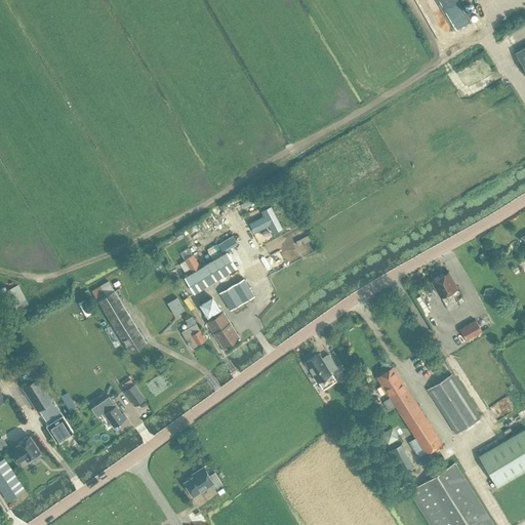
[(524,47),(515,53),(524,71),(524,47)]
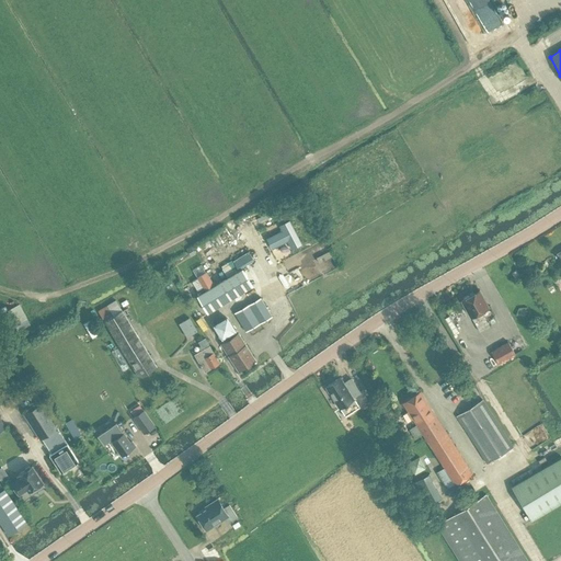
[(282,231),(266,239),(271,249),(286,241),(292,249),(300,244),(288,220),(278,226),(282,231)]
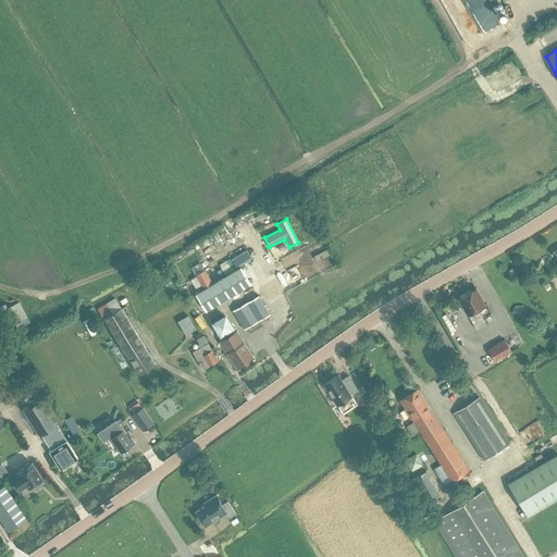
[(189,245),(185,247),(189,255),(194,252),(189,245)]
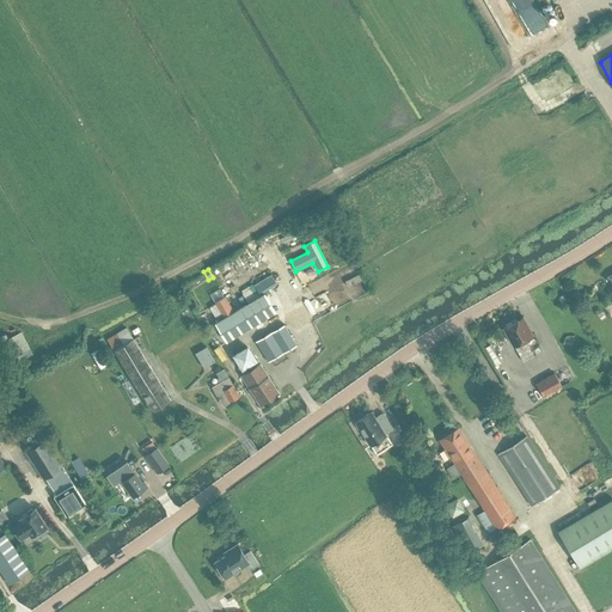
[(258,294),(275,283),(270,275),(254,286),(258,294)]
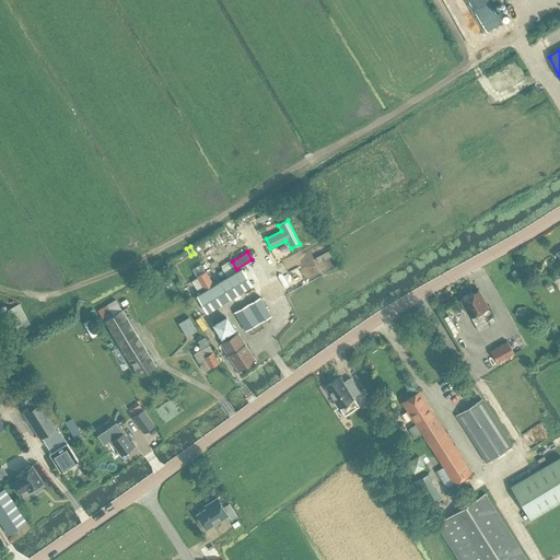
[(200,265),(191,269),(197,279),(205,291),(213,286),(206,273),(200,265)]
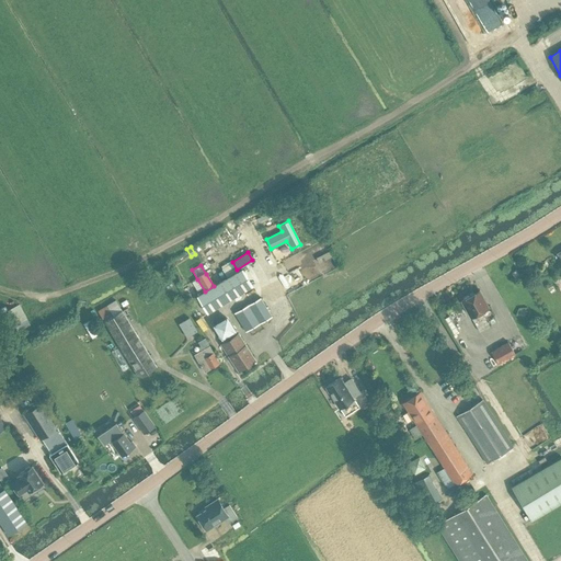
[(205,292),(196,297),(206,312),(251,285),(241,270),(214,286),(205,292)]
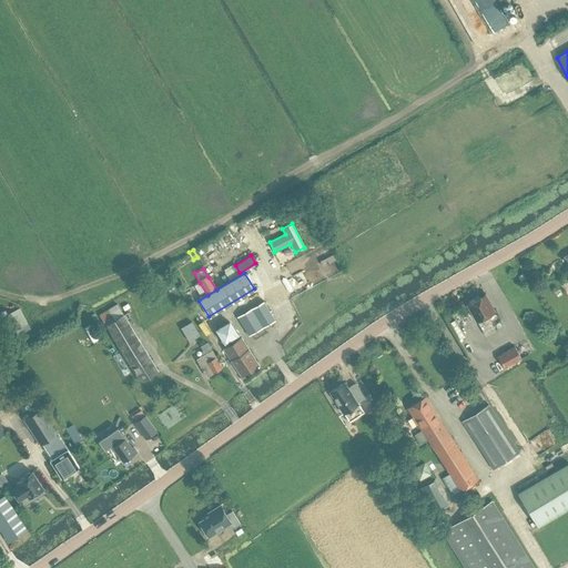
[(148,300),(156,294),(151,284),(142,290),(148,300)]
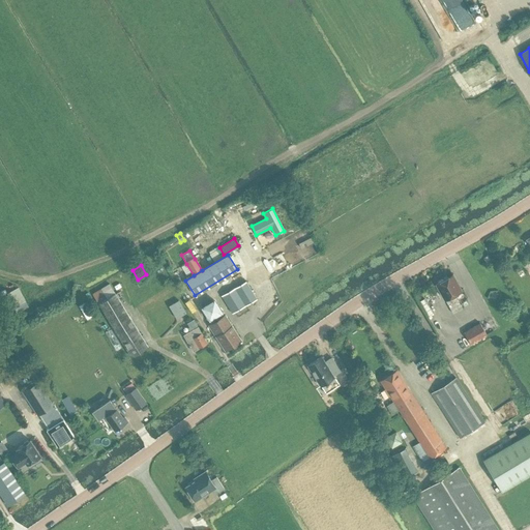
[(462,290),(452,274),(436,284),(445,299),(453,314),(463,308),(454,294),(462,290)]
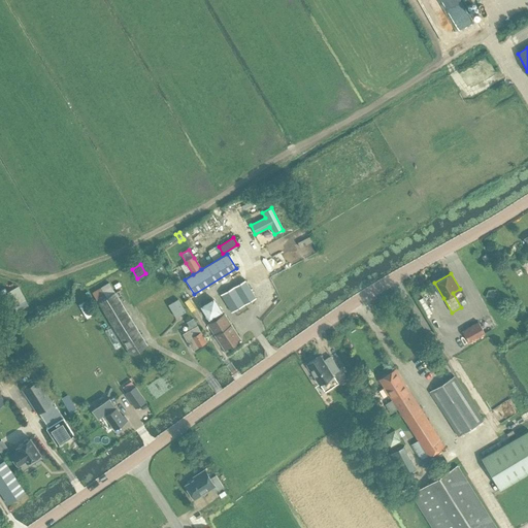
[(231,311),(255,298),(245,282),(222,295),(231,311)]
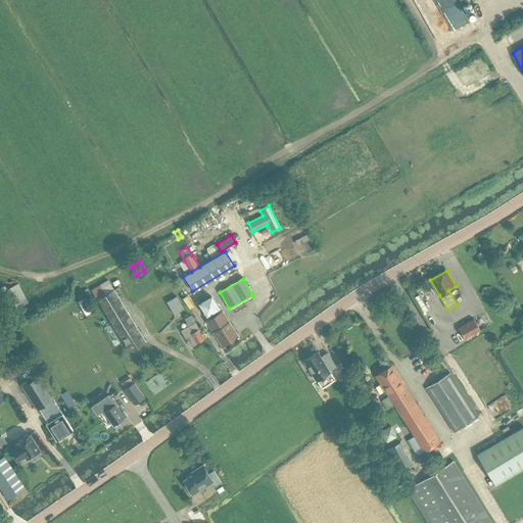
[(108,280),(92,290),(130,352),(146,342),(108,280)]
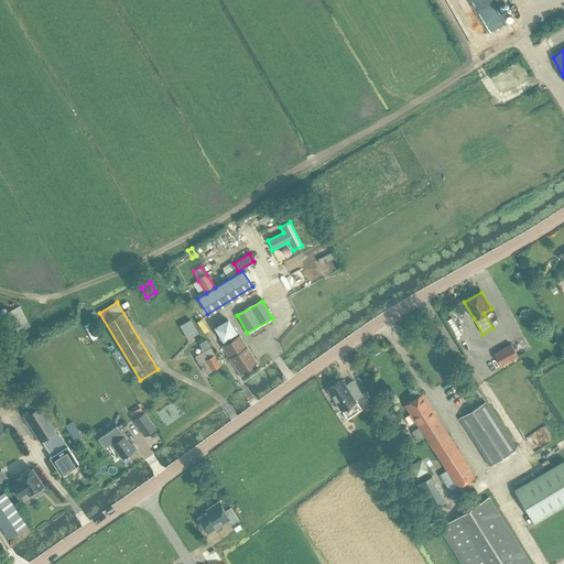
[(19,306),(10,312),(21,332),(30,326),(19,306)]
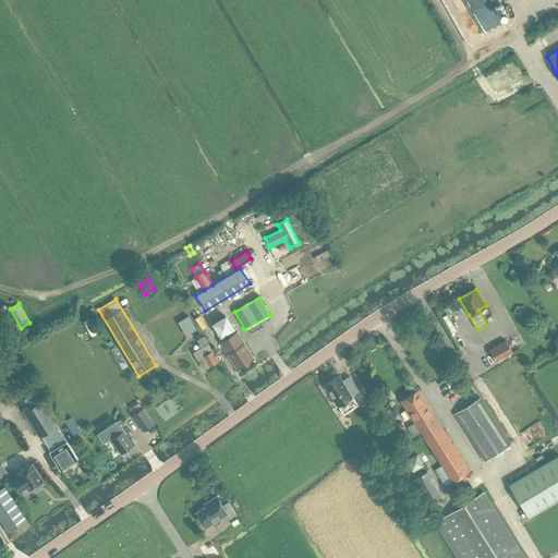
[(235,329),(227,315),(211,324),(220,338),(235,329)]
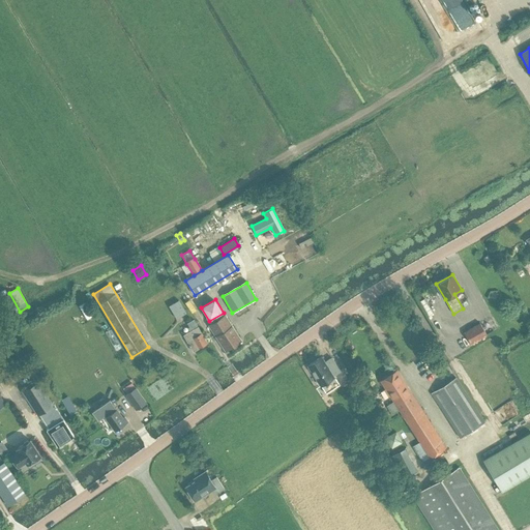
[(177,319),(185,314),(178,301),(170,306),(177,319)]
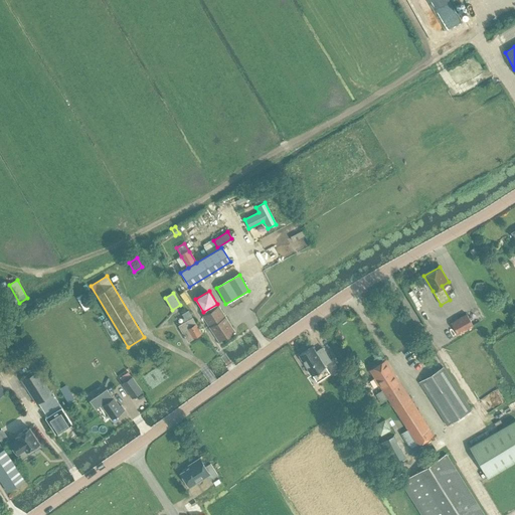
[(219,341),(233,331),(218,307),(203,316),(219,341)]
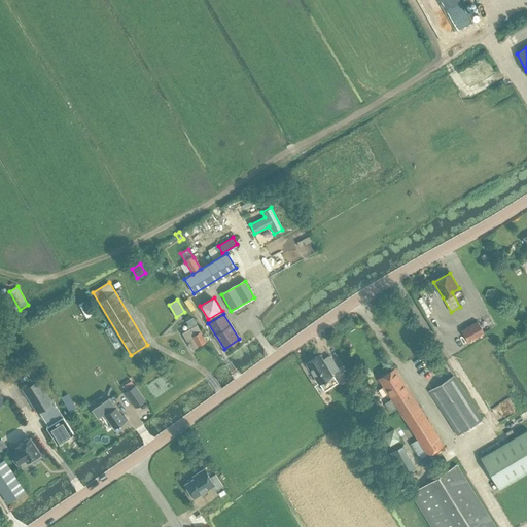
[(192,349),(205,341),(192,319),(186,323),(187,325),(186,326),(188,329),(182,332),(192,349)]
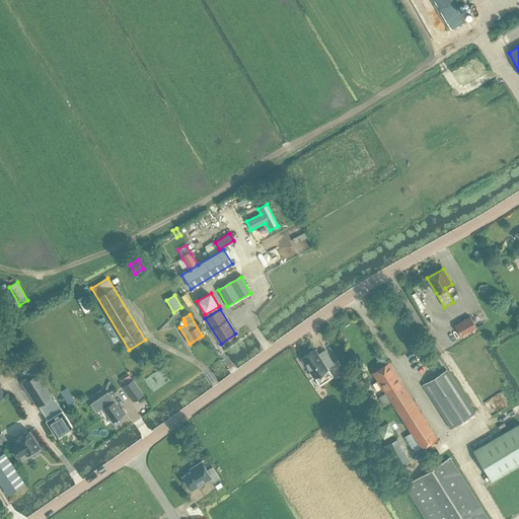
[(461,337),(476,328),(470,317),(454,326),(461,337)]
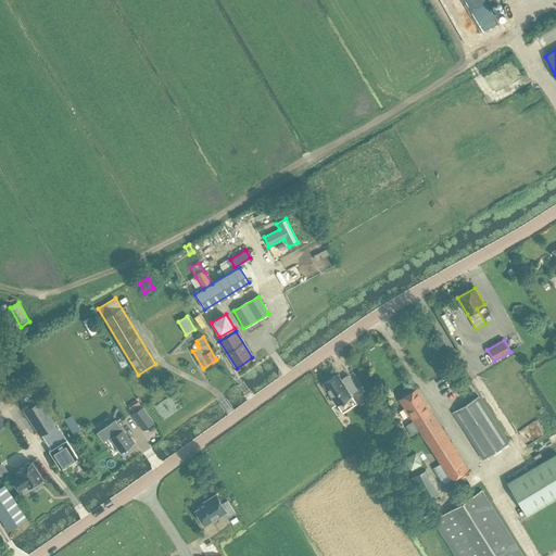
[(337,375),(323,383),(336,404),(342,414),(356,404),(350,395),(349,393),(356,389),(348,375),(340,380),(337,375)]
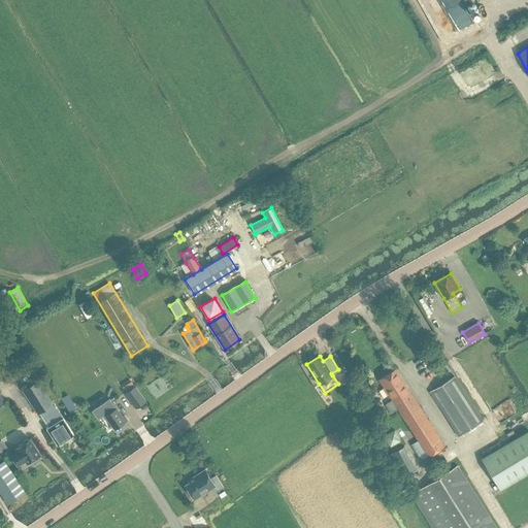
[(421,459),(443,444),(395,369),(378,380),(392,400),(385,404),(391,413),(398,408),(418,440),(411,444),(421,459)]
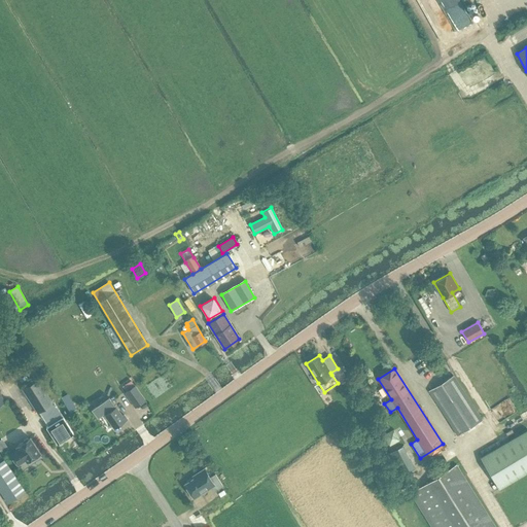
[(453,376),(428,391),(456,435),(481,420),(453,376)]
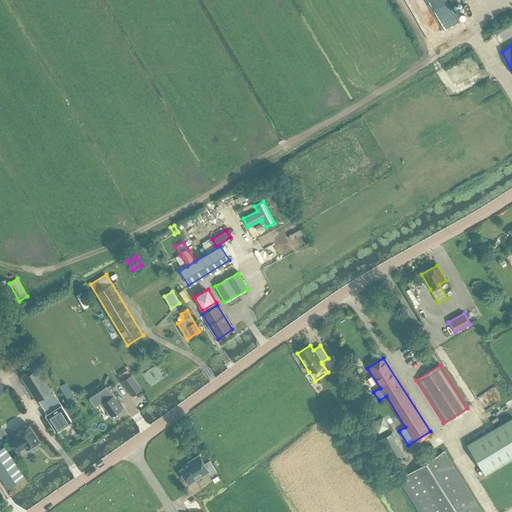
[(48,414),(45,416),(55,431),(71,421),(37,369),(22,379),(37,402),(39,401),(48,414)]
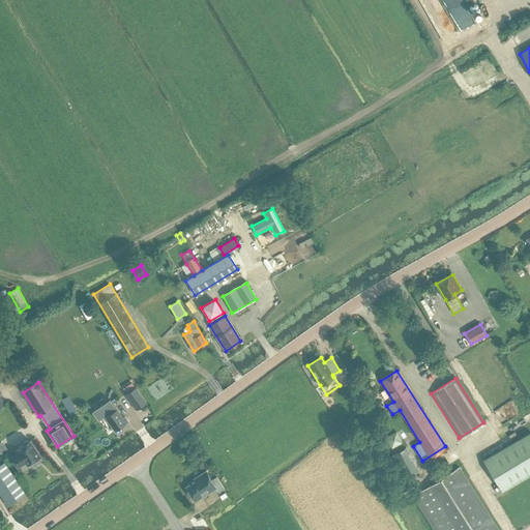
[(347,387),(342,390),(348,402),(353,399),(347,387)]
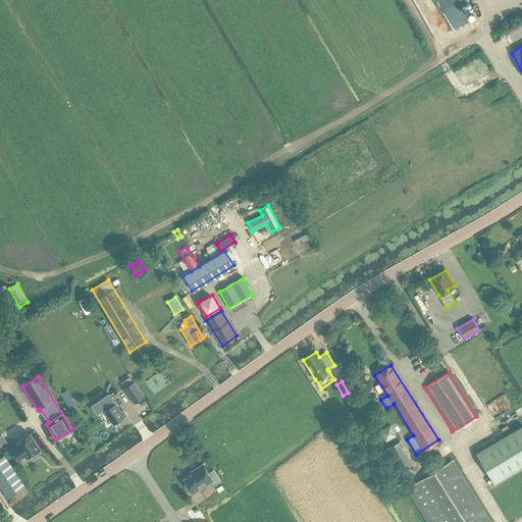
[(134,404),(144,398),(134,382),(124,389),(134,404)]
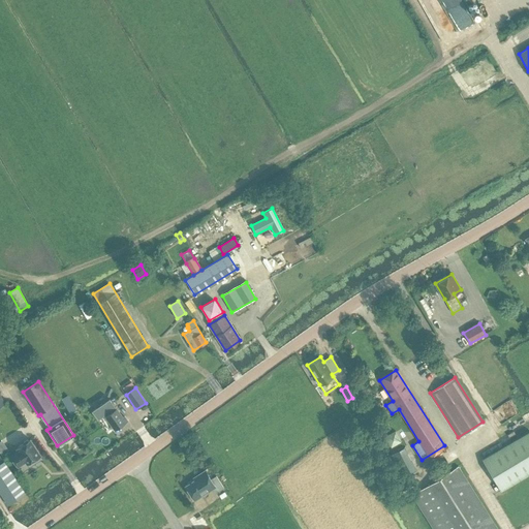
[(109,399),(91,411),(98,421),(104,415),(115,430),(126,422),(123,416),(122,417),(109,399)]
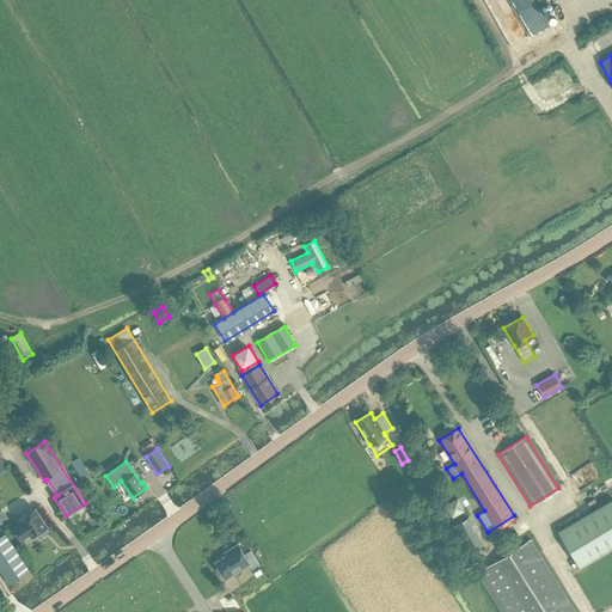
[(84,469),(77,473),(80,481),(87,476),(84,469)]
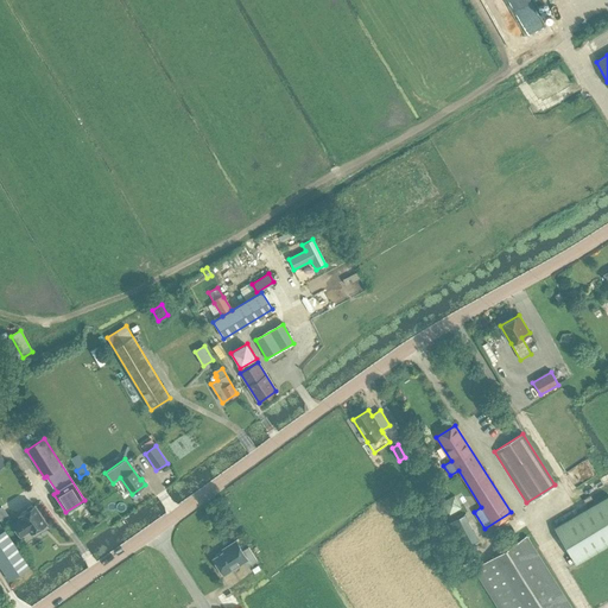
[(576,564),(607,544),(607,495),(555,529),(576,564)]
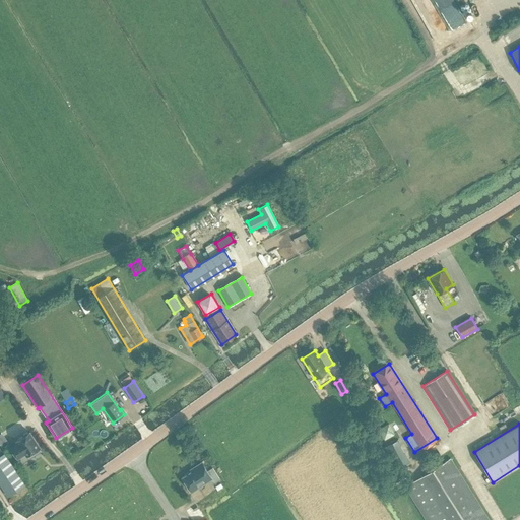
[(26,456),(40,448),(29,432),(16,440),(17,442),(10,447),(17,458),(24,453),(26,456)]
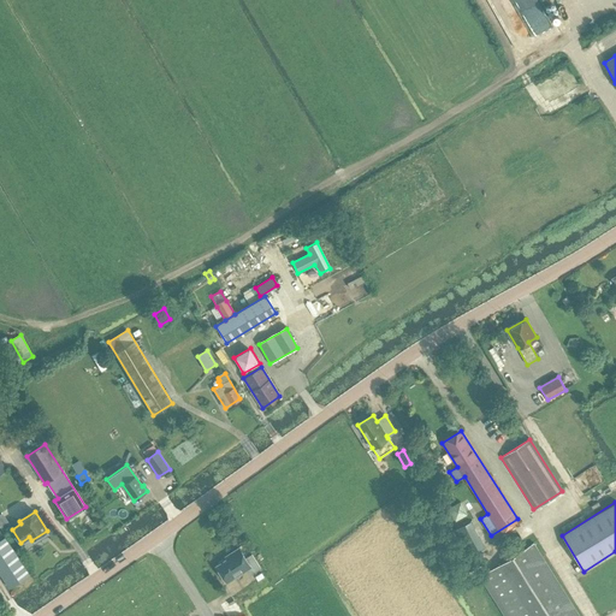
[(484,546),(471,521),(452,531),(466,556),(484,546)]
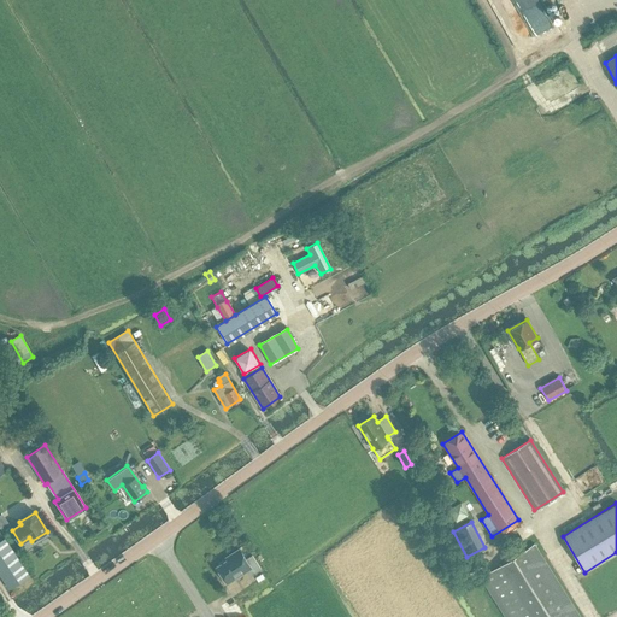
[(4,538),(0,539),(0,575),(9,589),(29,576),(4,538)]
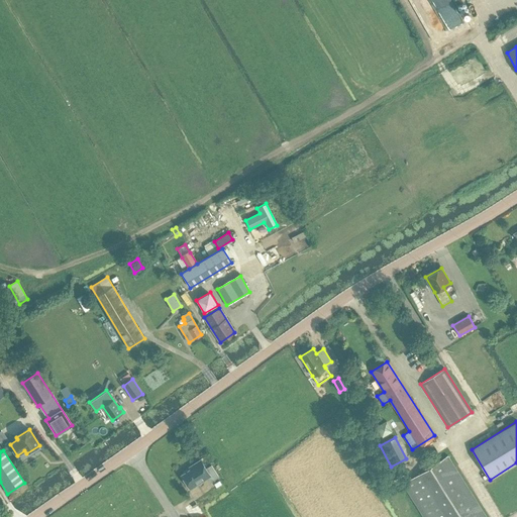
[(423,516),(486,516),(447,456),(403,485),(423,516)]
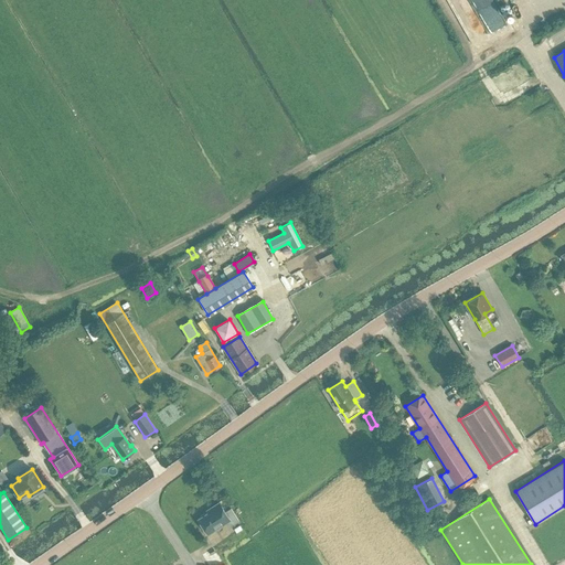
[(230,529),(238,522),(230,509),(224,513),(217,504),(210,510),(211,511),(204,515),(202,515),(199,518),(199,520),(198,520),(208,535),(226,523),(230,529)]
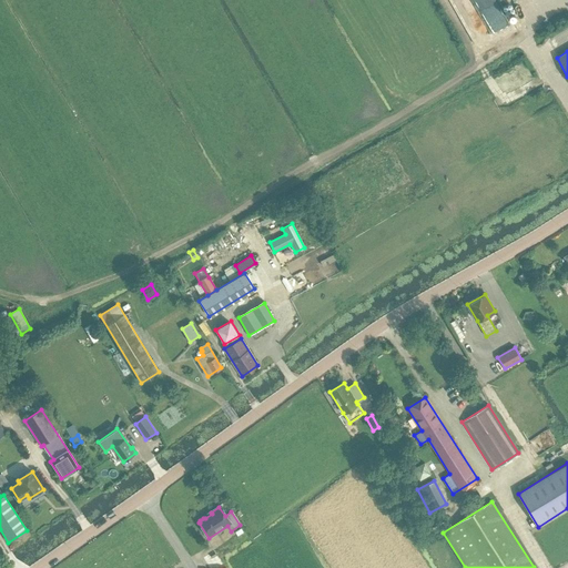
[(438,524),(448,519),(444,510),(435,515),(438,524)]
